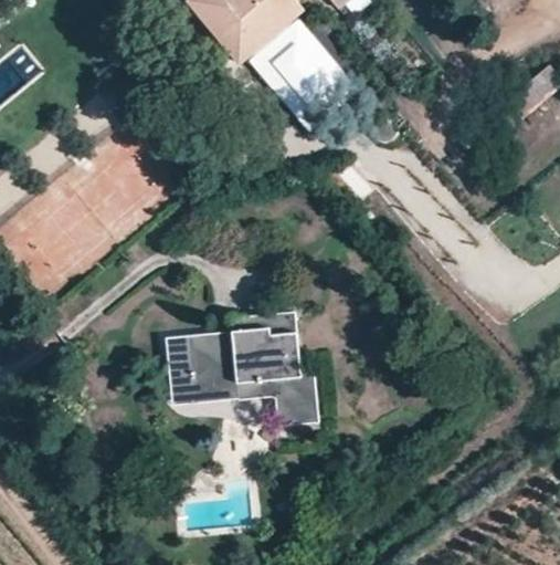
[(183,0),(239,64),(303,9),(295,0),(183,0)]
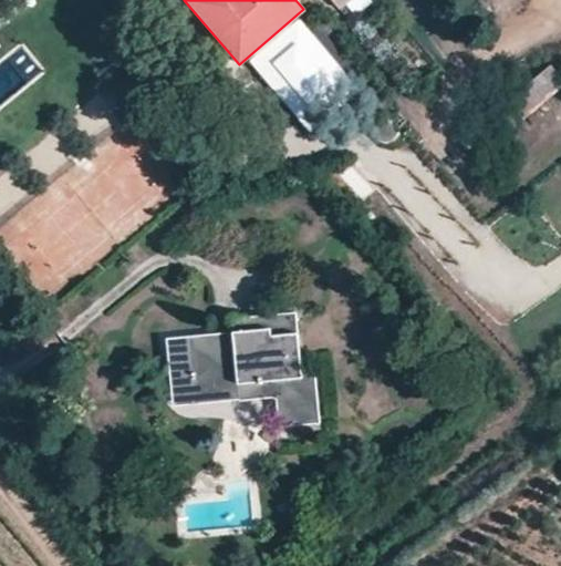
[(330,0),(338,9),(347,0),(330,0)]
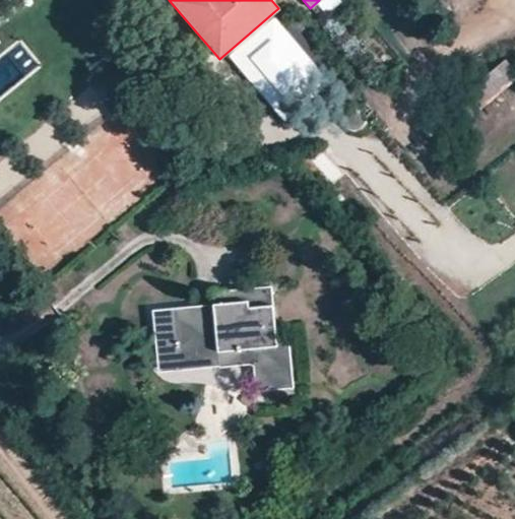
[(293,57),(306,72),(320,60),(308,45),(293,57)]
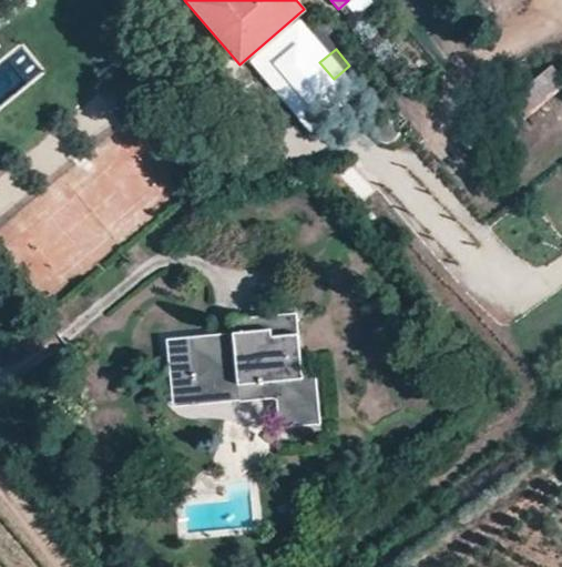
[(496,102),(508,123),(561,89),(550,69),(496,102)]
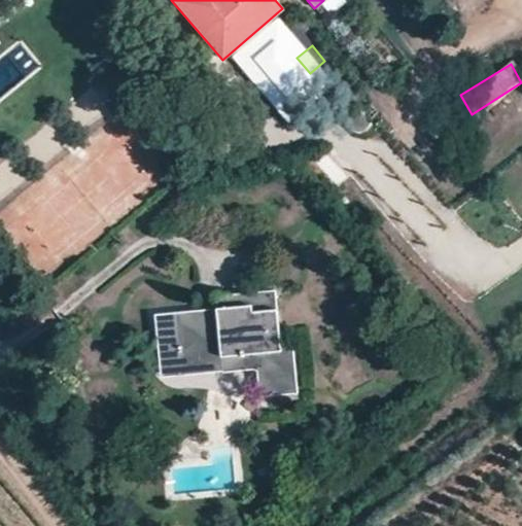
[(350,130),(354,131),(359,131),(364,128),(367,124),(368,121),(369,118),(367,114),(364,111),(362,110),(357,107),(353,107),(349,109),(346,113),(344,118),(344,121),(348,127),(350,130)]
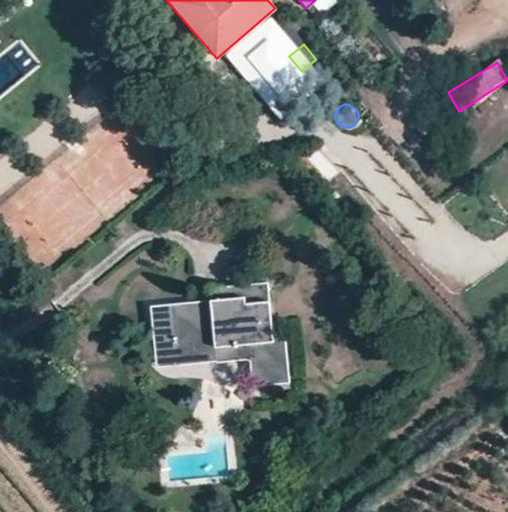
[(150,308),(156,367),(248,357),(251,384),(288,381),(283,332),(270,333),(265,282),(209,288),(211,302),(150,308)]
